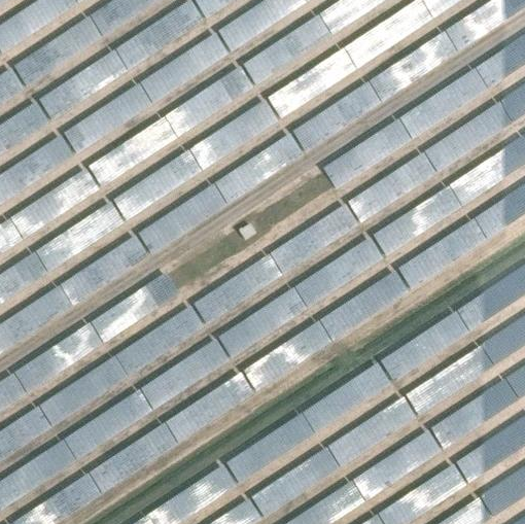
[(194,0),(205,16),(230,0),(194,0)]
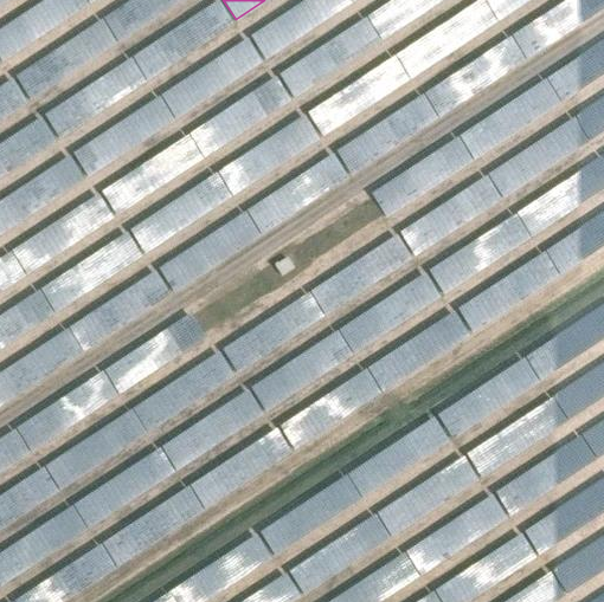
[(205,38),(231,21),(217,1),(192,18),(205,38)]
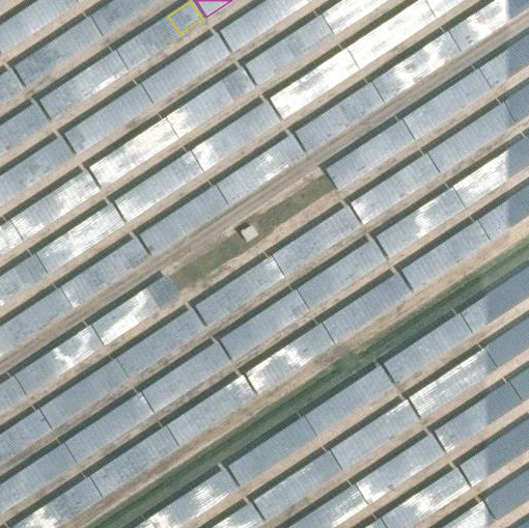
[(230,49),(271,24),(260,6),(220,30),(230,49)]
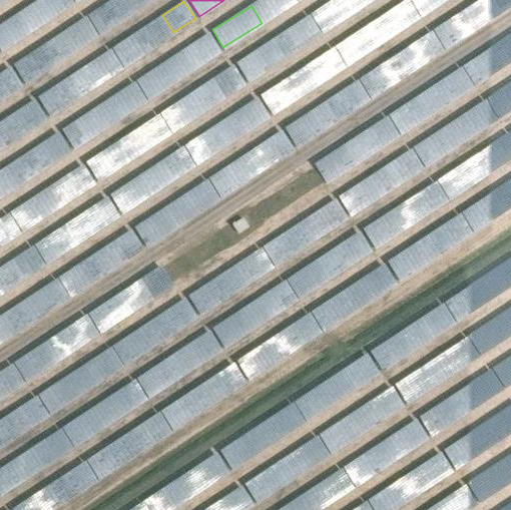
[(182,47),(191,66),(218,55),(210,35),(182,47)]
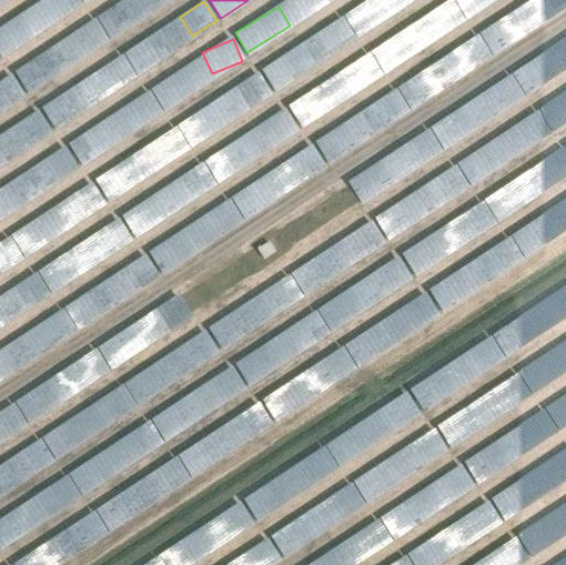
[(272,86),(313,66),(303,47),(262,67),(272,86)]
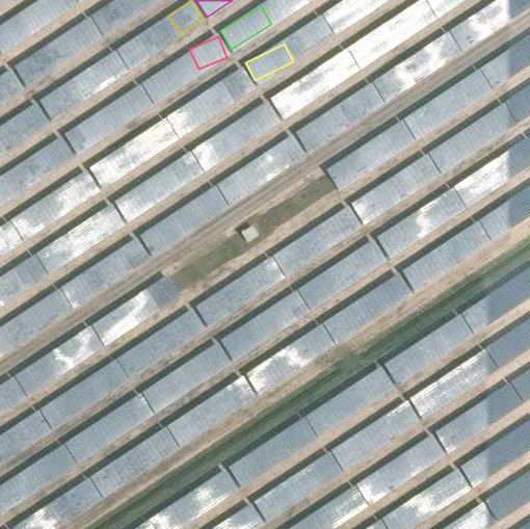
[(37,51),(14,65),(25,85),(50,71),(37,51)]
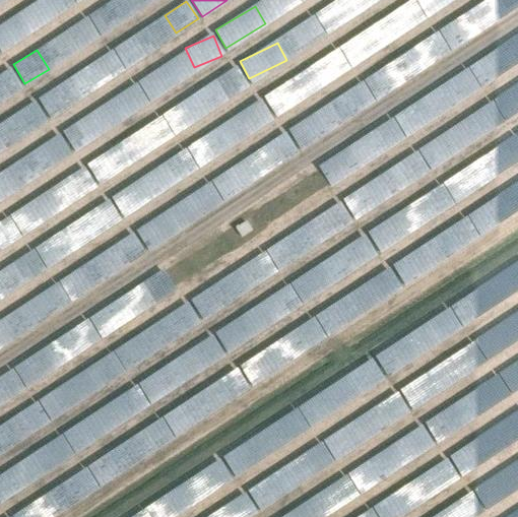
[(0,75),(0,99),(20,87),(10,69),(0,75)]
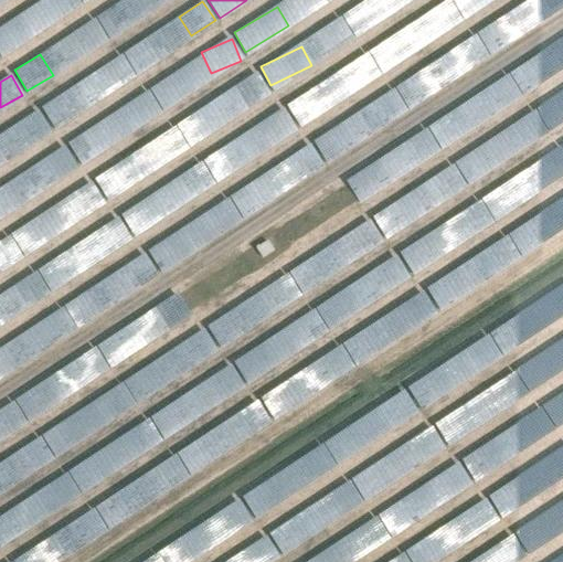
[(245,84),(258,98),(267,89),(254,75),(245,84)]
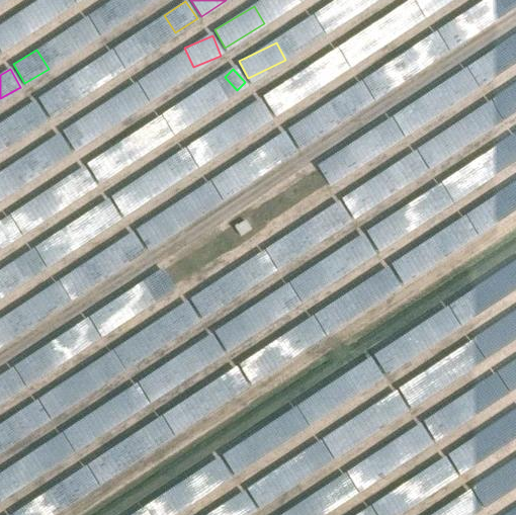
[(46,111),(77,97),(70,80),(37,94),(46,111)]
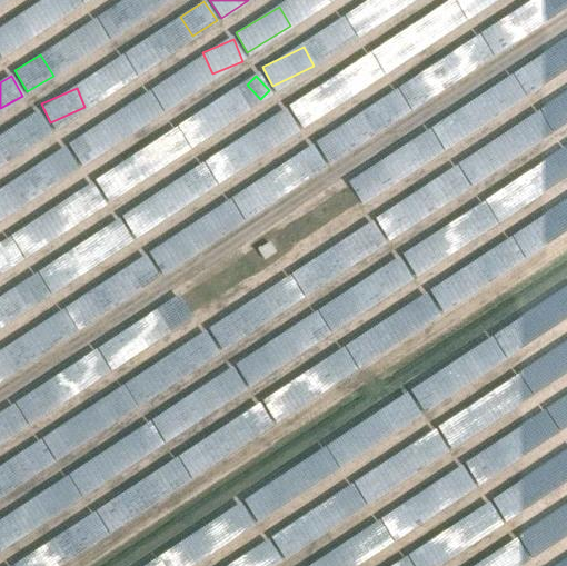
[(277,141),(296,129),(287,113),(267,125),(277,141)]
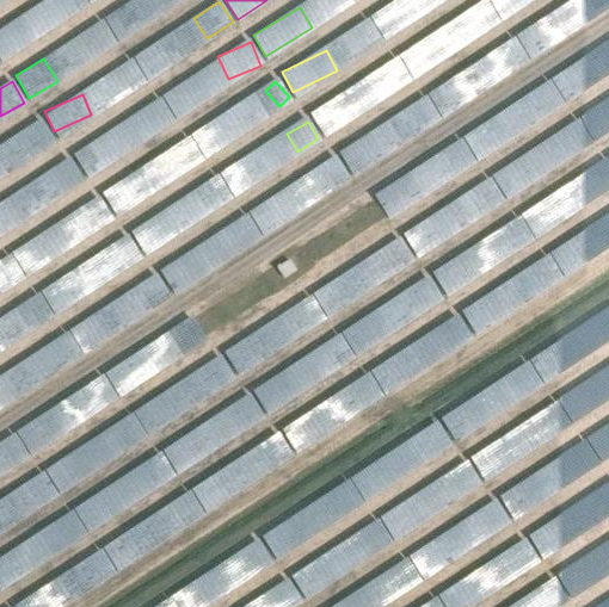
[(86,173),(134,147),(122,127),(74,152),(86,173)]
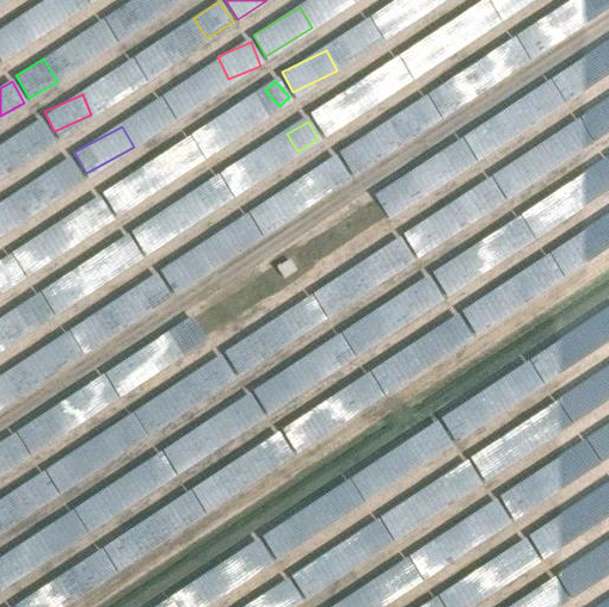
[(116,214),(155,191),(141,168),(103,191),(116,214)]
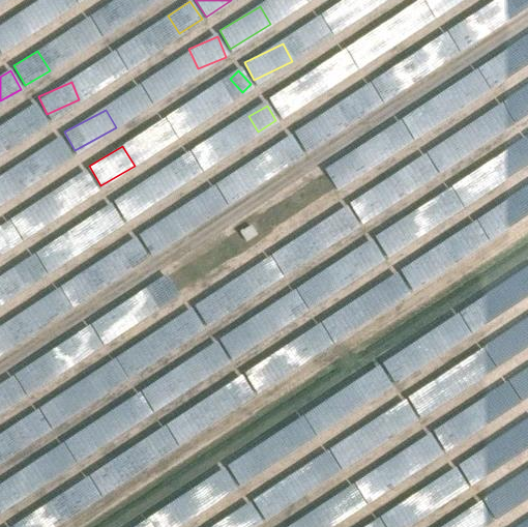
[(71,209),(96,184),(81,169),(56,193),(71,209)]
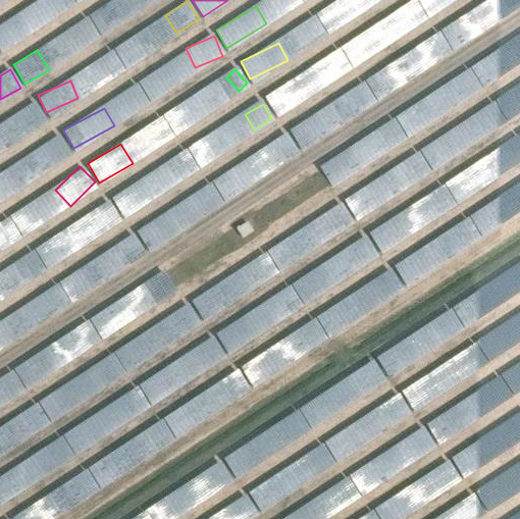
[(401,167),(343,197),(353,217),(411,188),(401,167)]
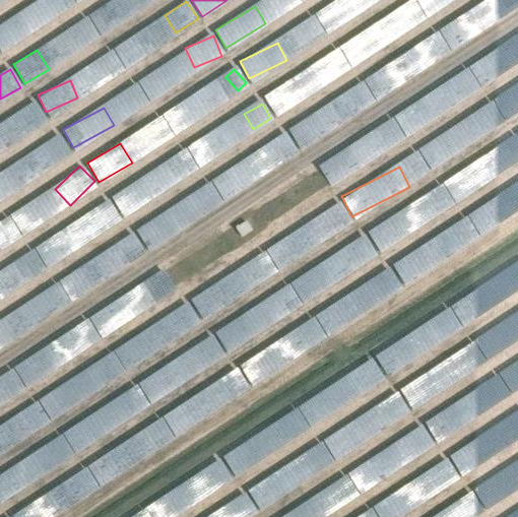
[(111,199),(111,200),(65,225),(74,243),(160,197),(150,178),(111,199)]
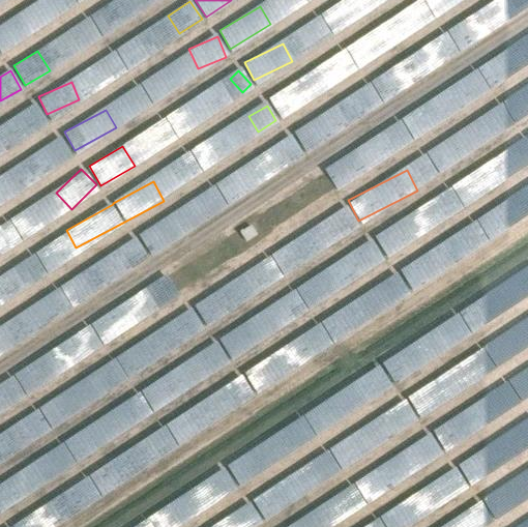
[(347,206),(315,227),(326,244),(358,224),(347,206)]
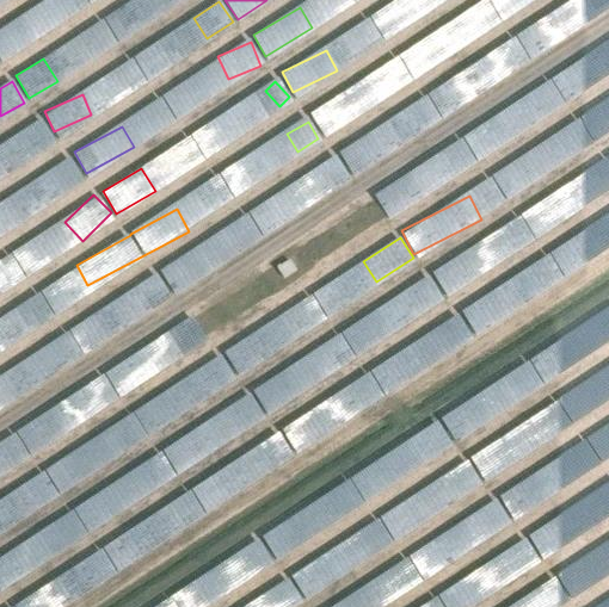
[(287,278),(299,270),(291,259),(278,267),(287,278)]
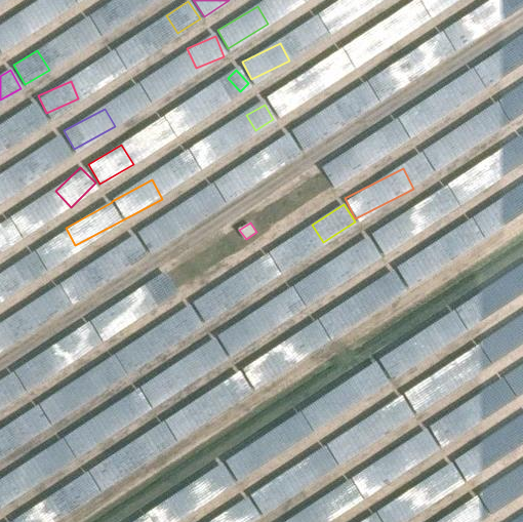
[(346,276),(378,255),(367,237),(333,257),(346,276)]
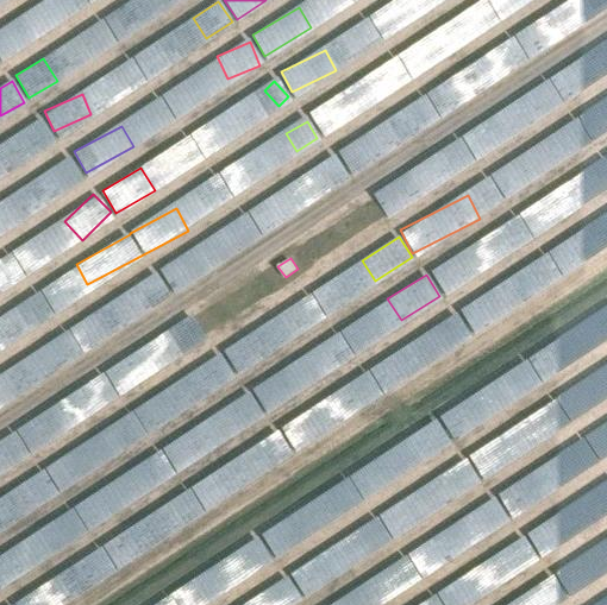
[(262,323),(223,350),(238,372),(276,346),(262,323)]
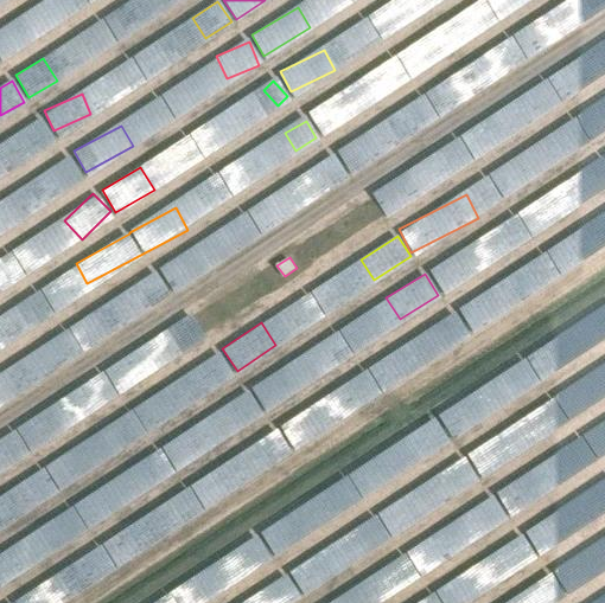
[(182,456),(344,365),(331,342),(316,351),(316,378),(311,370),(299,376),(294,366),(290,366),(158,440),(166,440),(166,454),(161,446),(139,459),(126,459),(126,495),(138,495),(138,487),(152,479),(145,466),(159,457),(184,457),(191,470),(202,464),(218,456),(182,456)]
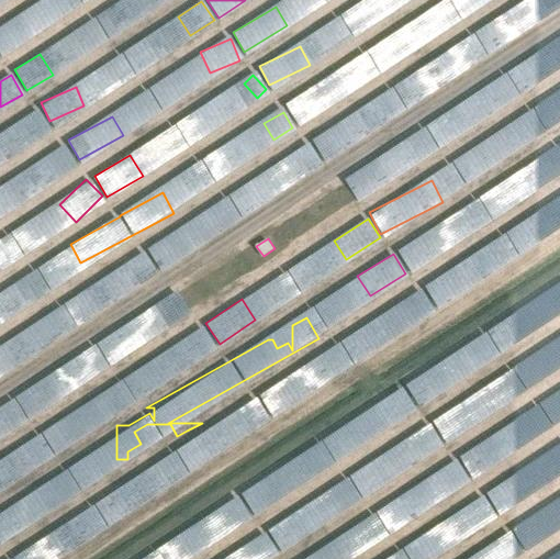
[(154,351),(166,376),(215,350),(203,326),(154,351)]
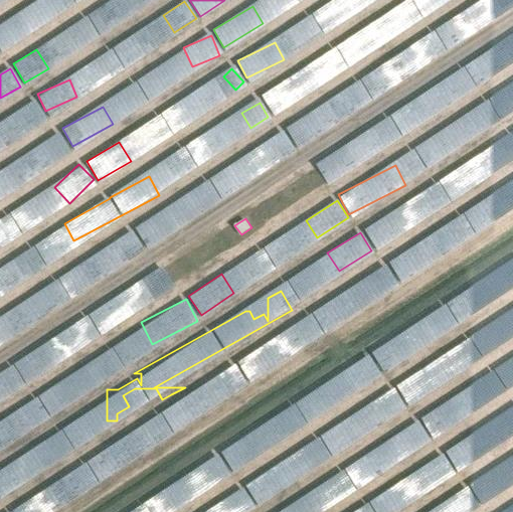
[(383,370),(444,331),(432,312),(370,351),(383,370)]
